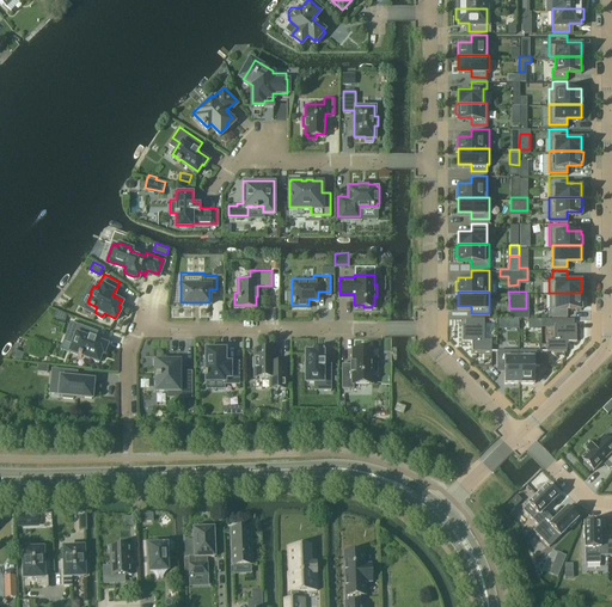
[(581,293),(549,293),(549,313),(567,313),(567,306),(581,306),(581,302),(582,302),(582,293),(581,293)]
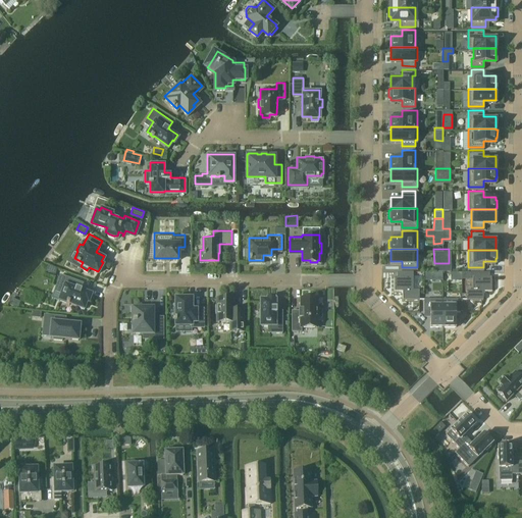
[(397,274),(394,274),(394,289),(402,289),(402,298),(412,298),(419,298),(419,288),(413,288),(413,269),(397,269),(397,274)]
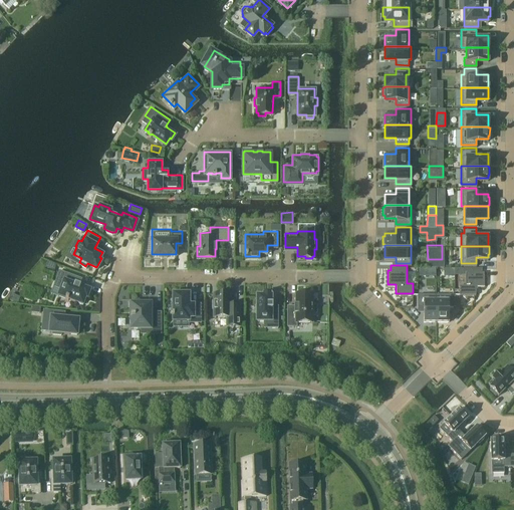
[(59,268),(55,279),(63,281),(59,293),(82,301),(85,294),(86,295),(89,287),(78,284),(81,276),(59,268)]
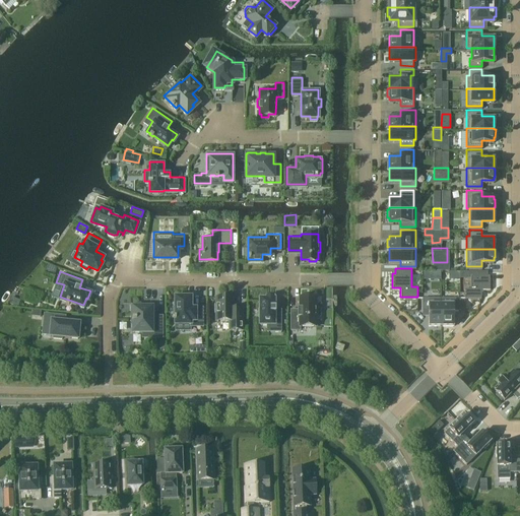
[(470,286),(464,286),(464,297),(480,297),(480,287),(490,287),(490,273),(470,273),(470,286)]
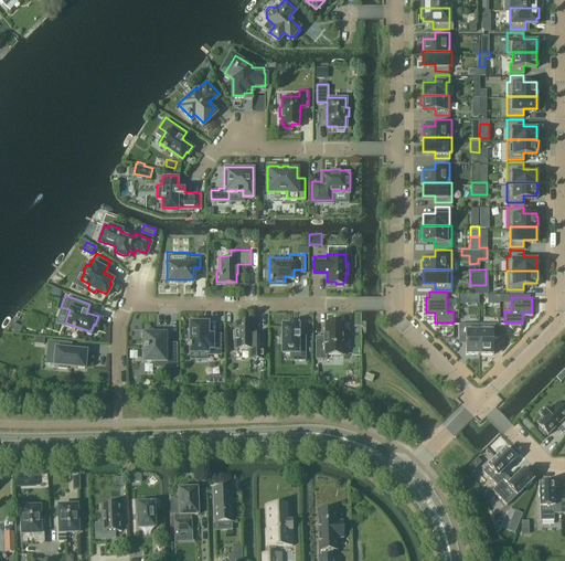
[(208,331),(208,323),(208,320),(190,320),(190,331),(188,331),(188,339),(190,339),(190,350),(208,350),(208,346),(221,346),(221,331),(208,331)]
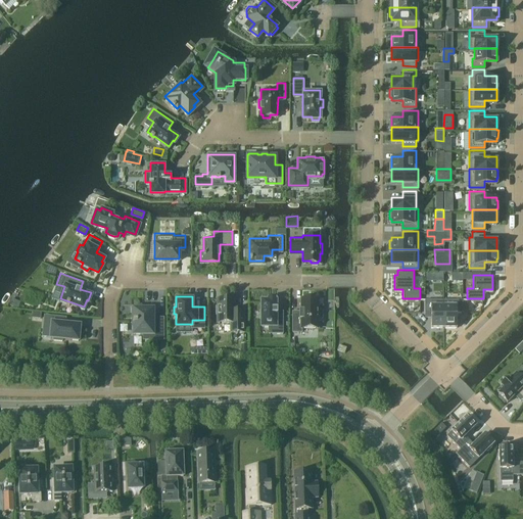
[(234,308),(234,303),(234,296),(218,296),(218,303),(216,303),(216,313),(218,313),(218,320),(230,320),(230,329),(243,329),(243,308),(234,308)]
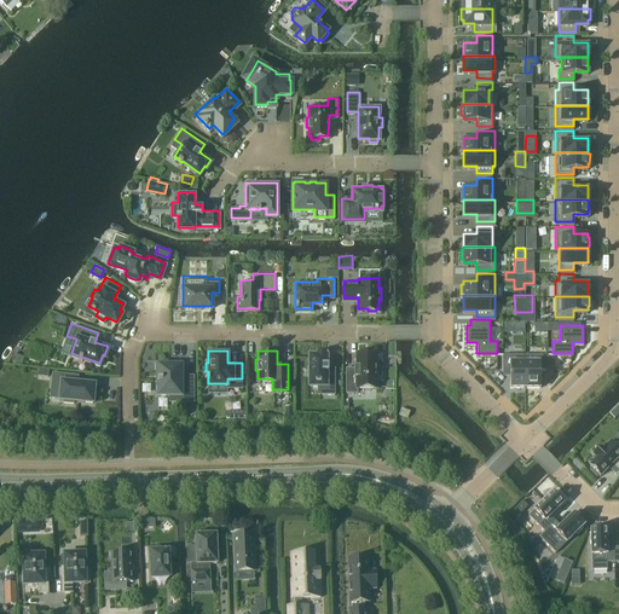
[(307,364),(307,371),(310,371),(310,383),(323,383),(323,392),(335,392),(335,365),(328,365),(328,363),(327,363),(327,353),(325,353),(325,351),(317,351),(317,353),(310,353),(310,364),(307,364)]
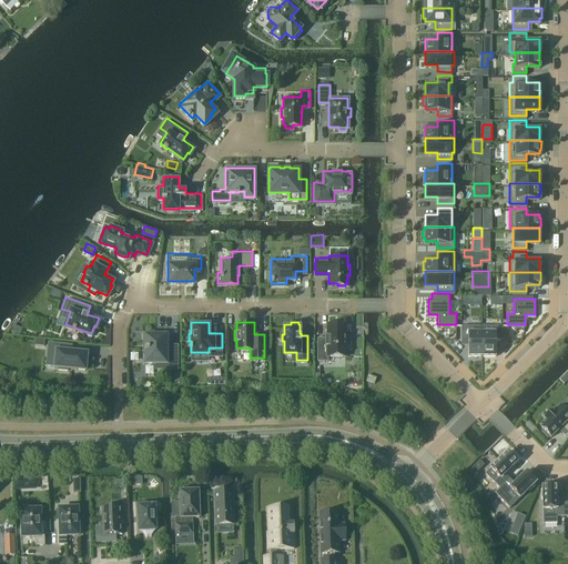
[(325,340),(317,340),(317,358),(327,358),(327,354),(345,354),(345,343),(350,343),(350,333),(345,333),(345,322),(326,322),(326,334),(325,334),(325,340)]
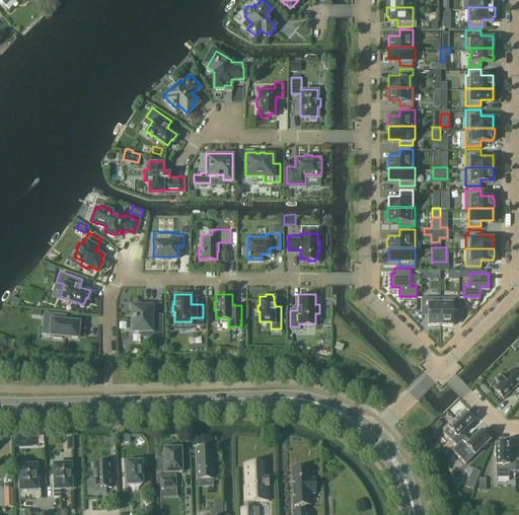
[(440,295),(421,295),(421,307),(428,307),(428,322),(440,322),(440,295)]
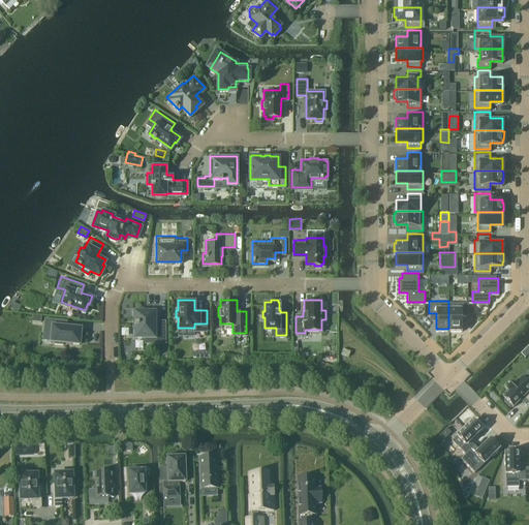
[(467,301),(448,301),(448,329),(461,329),(461,313),(467,313),(467,301)]
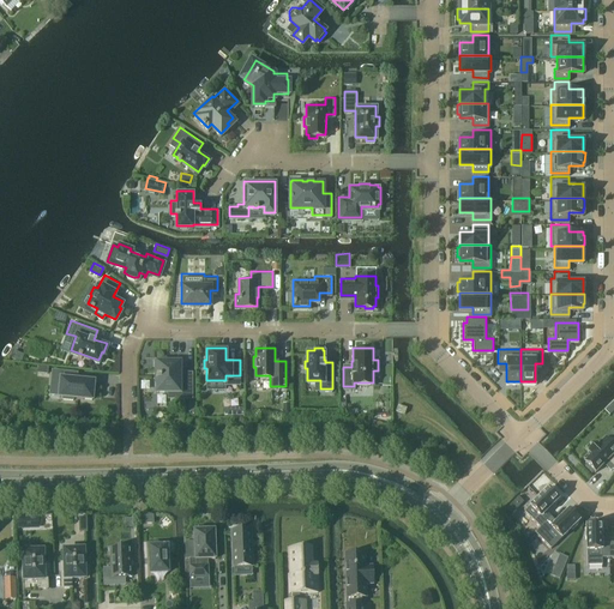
[(155,357),(155,374),(157,374),(157,390),(179,390),(179,396),(192,396),(192,372),(180,372),(180,360),(167,360),(167,357),(155,357)]
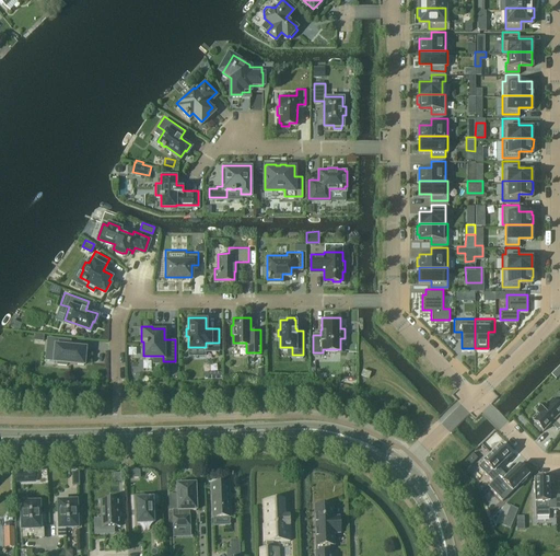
[(83,362),(85,346),(70,344),(70,337),(47,335),(46,350),(55,351),(54,359),(57,359),(57,361),(67,362),(67,360),(83,362)]
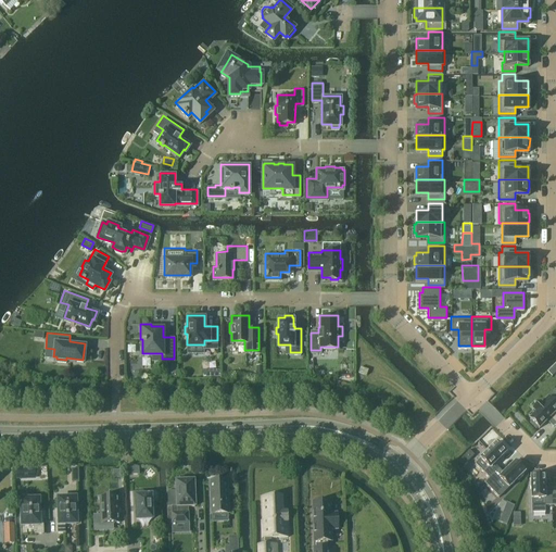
[(547,394),(529,413),(531,415),(529,416),(531,417),(529,419),(535,425),(538,424),(539,425),(545,418),(546,418),(550,415),(555,421),(555,419),(555,402),(547,394)]
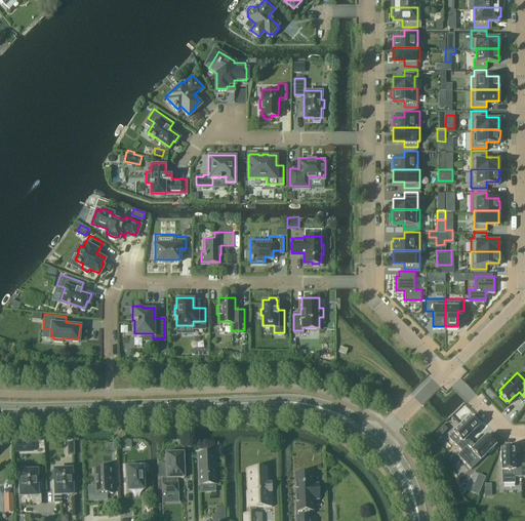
[(461,422),(448,435),(461,448),(471,440),(466,435),(477,425),(468,415),(466,417),(465,416),(460,422),(461,422)]
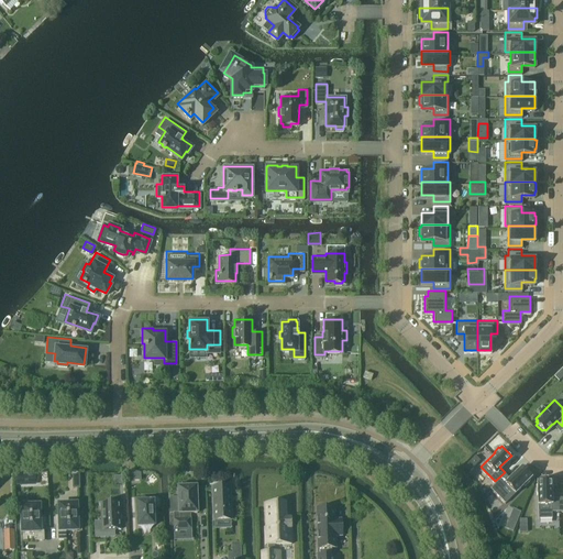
[(464,463),(470,468),(479,458),(475,452),(464,463)]
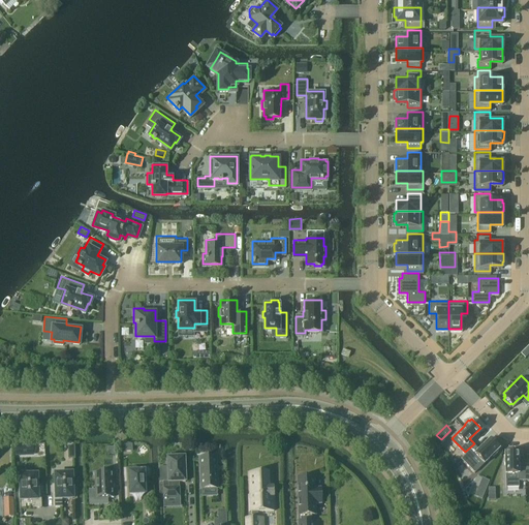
[(465,452),(461,456),(474,470),(492,453),(493,454),(497,449),(497,448),(499,445),(490,436),(478,448),(474,443),(465,452)]
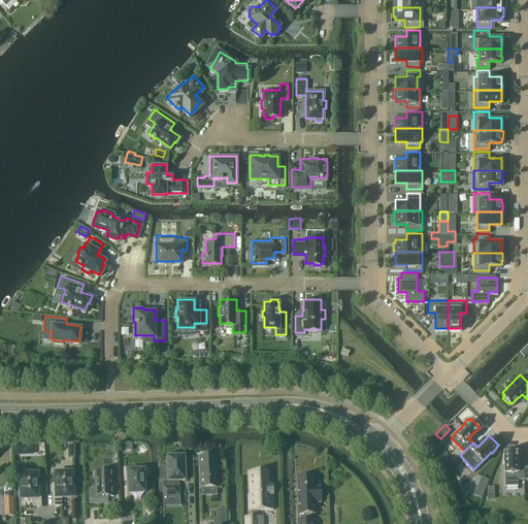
[(517,449),(504,449),(504,483),(518,483),(518,477),(523,477),(523,464),(517,464),(517,449)]
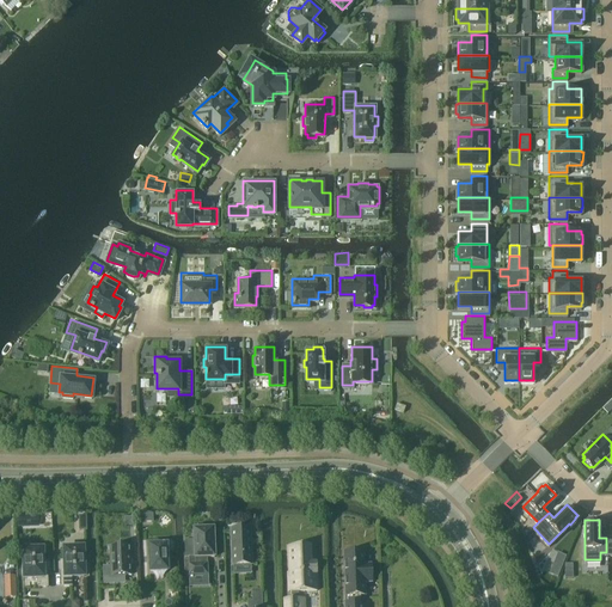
[(250,525),(231,525),(232,562),(251,560),(250,525)]
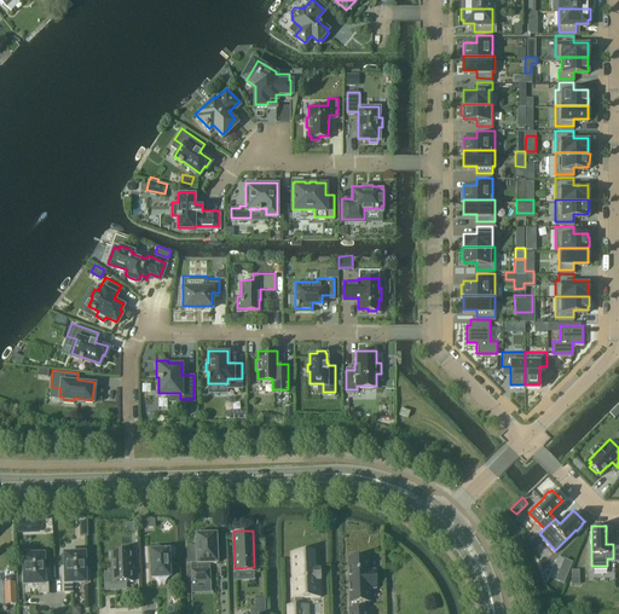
[(197,560),(191,560),(192,590),(210,589),(209,560),(217,560),(215,532),(196,532),(196,542),(197,560)]
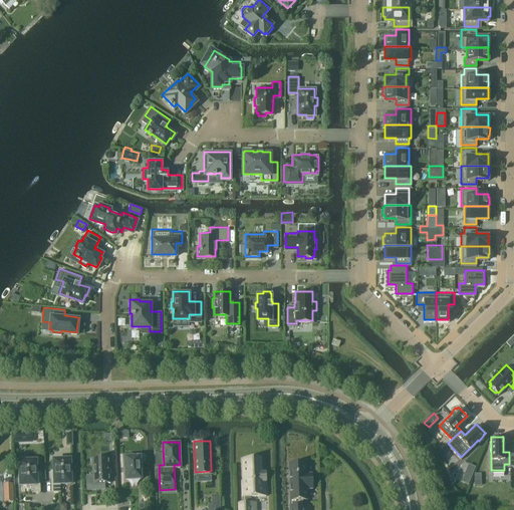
[(109,455),(92,456),(93,480),(110,480),(109,455)]
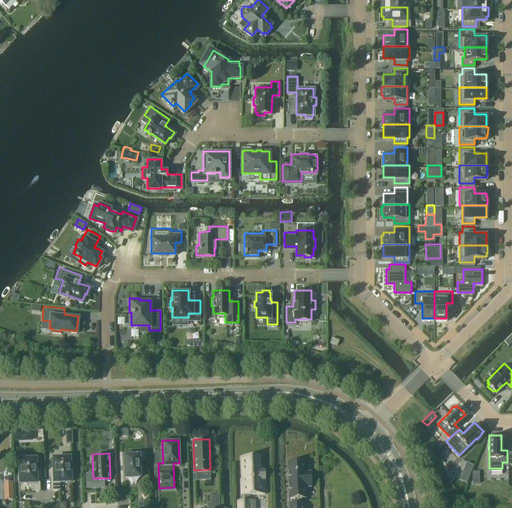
[(139,453),(124,453),(125,475),(140,475),(139,453)]
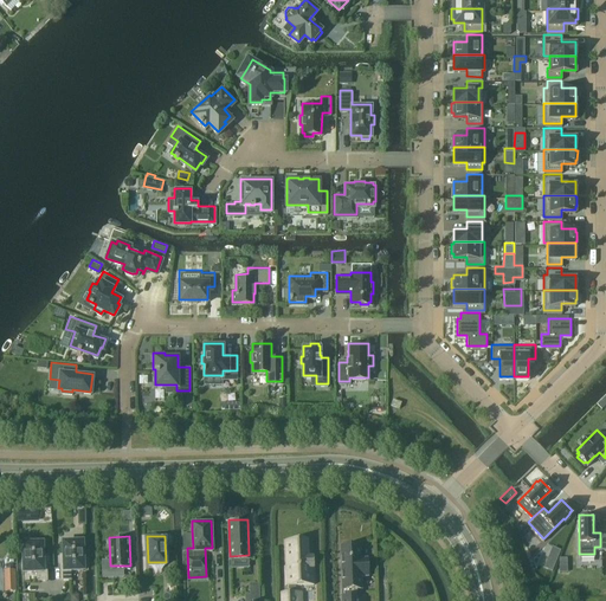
[(289,589),(281,589),(281,600),(301,600),(301,589),(295,589),(295,582),(314,581),(313,564),(314,564),(313,554),(307,554),(307,536),(285,537),(288,582),(289,582),(289,589)]
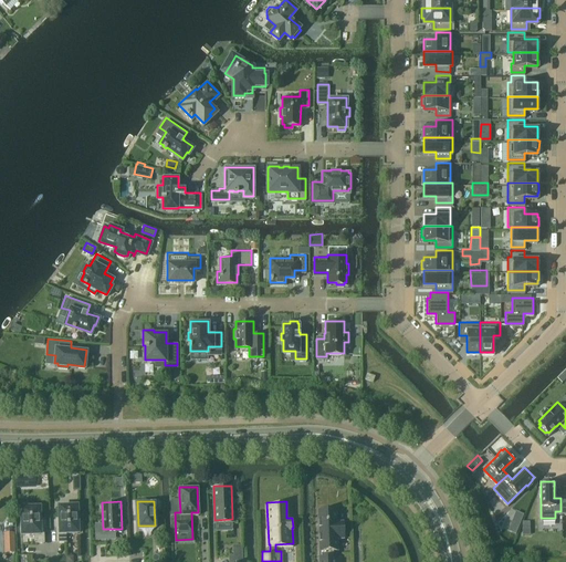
[(40,517),(39,506),(30,506),(30,503),(23,505),(23,506),(22,506),(22,522),(21,522),(21,530),(22,530),(22,532),(34,531),(35,540),(43,540),(43,517),(40,517)]
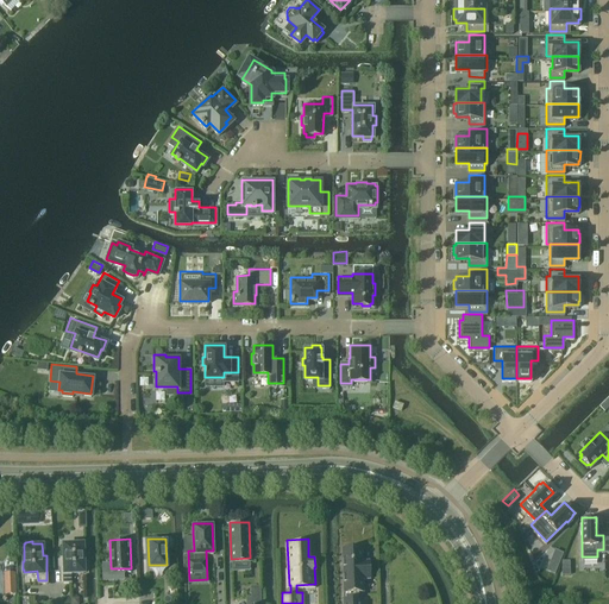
[(66,542),(64,542),(64,554),(61,554),(61,579),(70,579),(70,571),(83,570),(83,568),(85,568),(85,559),(83,559),(82,542),(73,542),(73,541),(66,541),(66,542)]
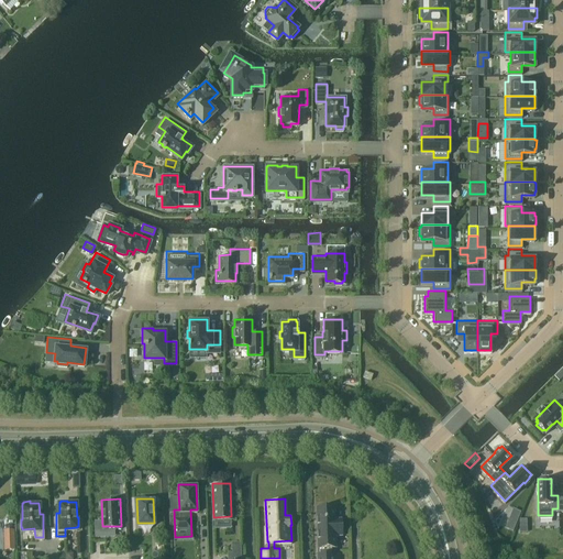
[(334,505),(317,505),(318,545),(317,545),(317,558),(332,558),(333,551),(332,551),(332,545),(335,545),(335,533),(342,533),(342,516),(335,516),(334,505)]
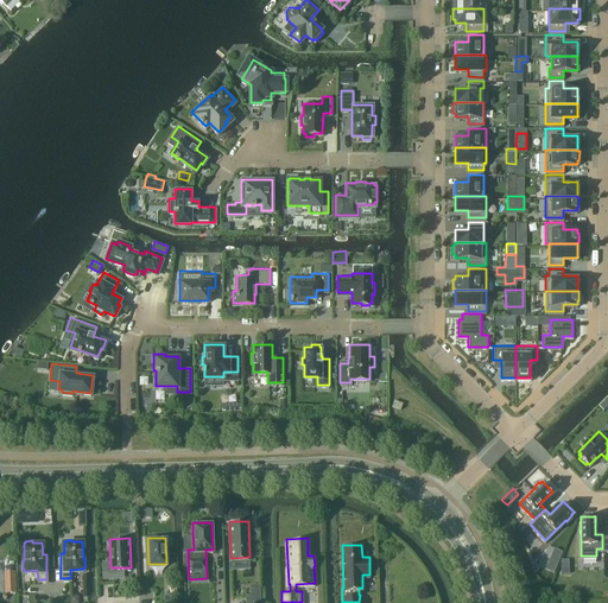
[(545,566),(553,570),(562,548),(553,545),(545,566)]
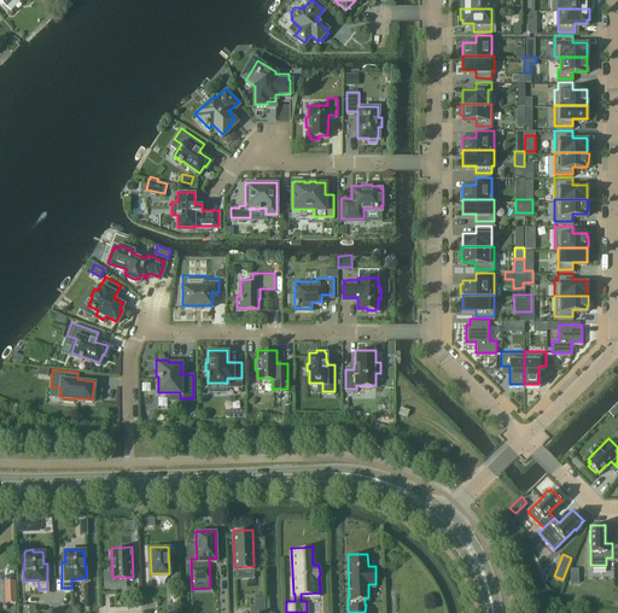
[(16,578),(4,578),(5,601),(17,601),(16,578)]
